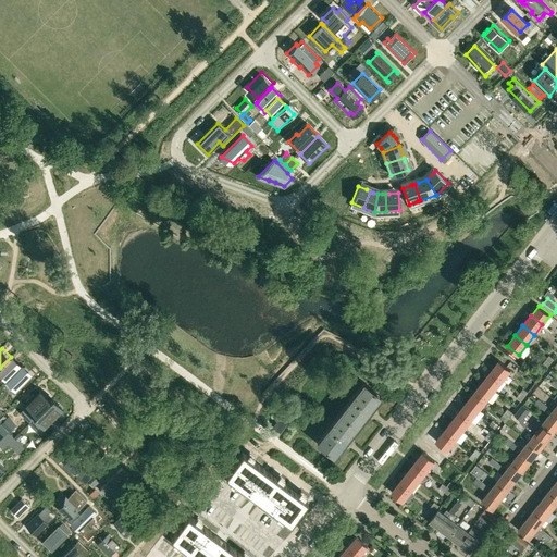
[(549,355),(545,359),(551,363),(554,359),(549,355)]
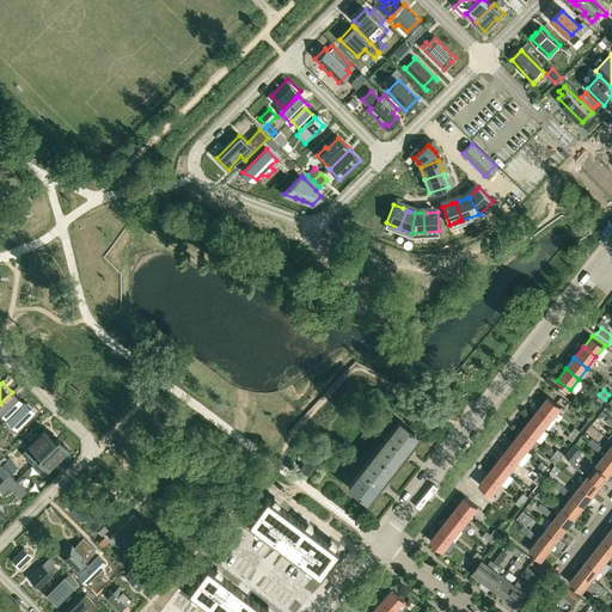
[(12,392),(0,404),(0,411),(6,418),(23,403),(12,392)]
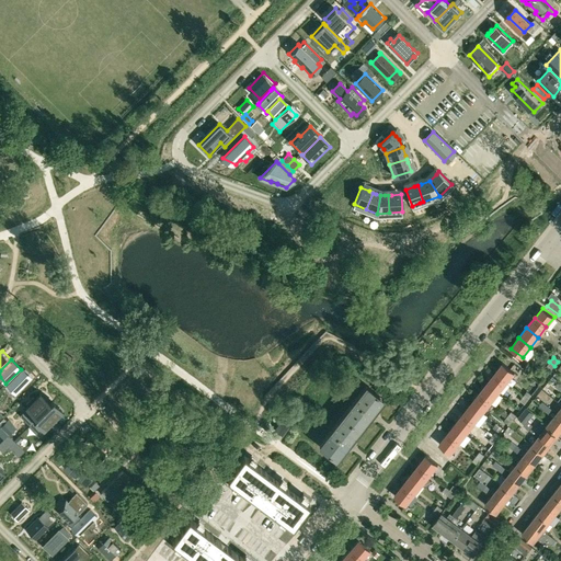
[(546,366),(550,370),(551,370),(554,366),(549,362),(546,366)]
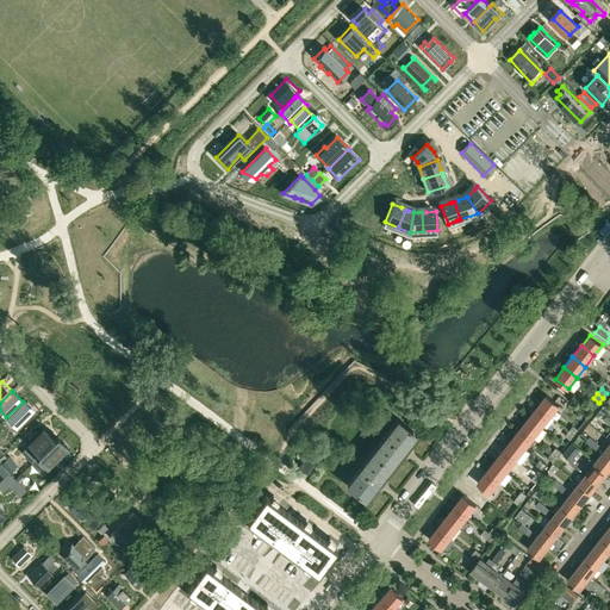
[(547,394),(539,406),(551,416),(560,405),(547,394)]
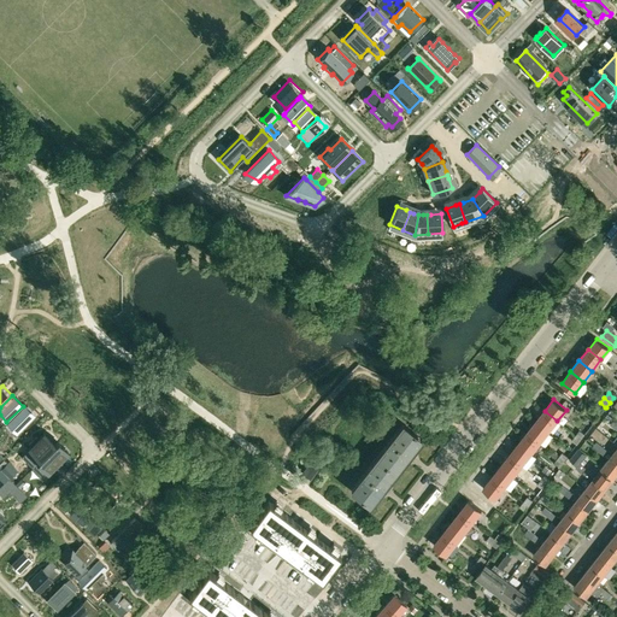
[(23,406),(6,422),(17,433),(33,416),(23,406)]
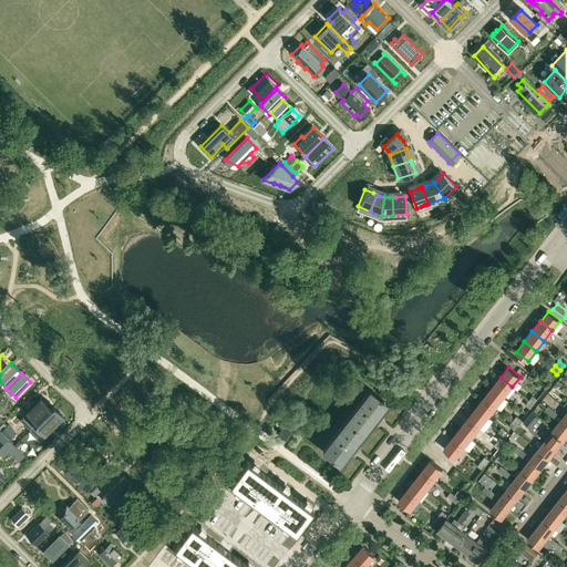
[(501,378),(492,388),(504,397),(512,387),(501,378)]
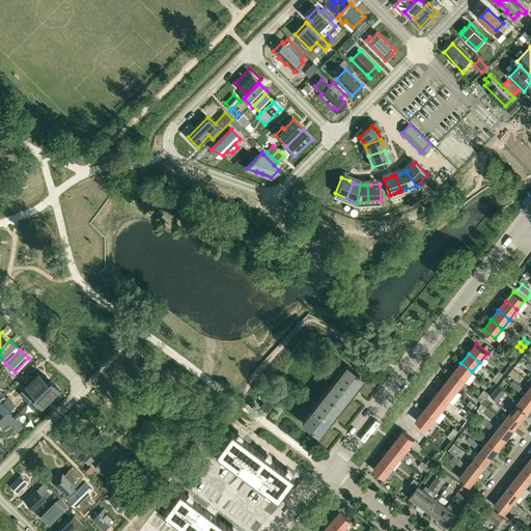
[(460,363),(453,372),(465,382),(472,371),(460,363)]
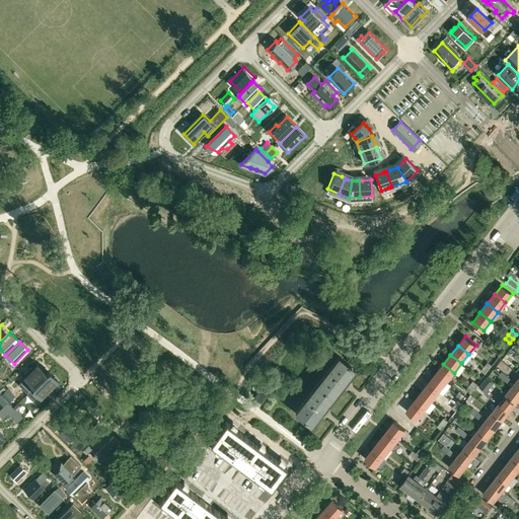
[(339,357),(327,370),(317,384),(331,395),(336,389),(338,390),(342,385),(344,386),(348,382),(346,380),(350,375),(355,369),(339,357)]
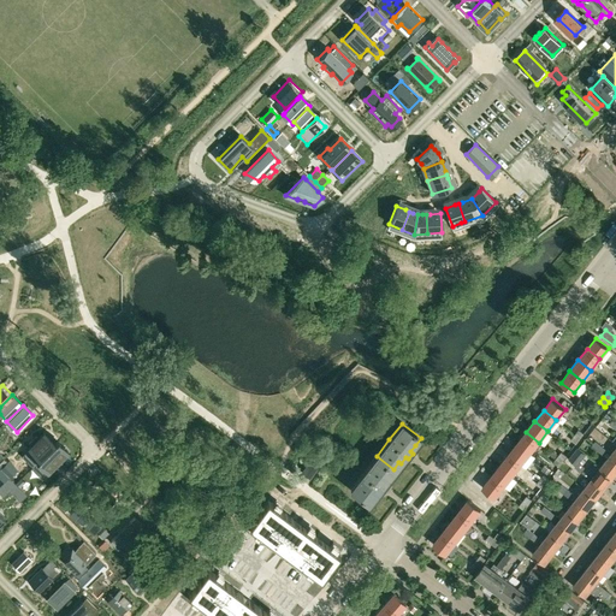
[(578,428),(574,434),(580,439),(584,433),(578,428)]
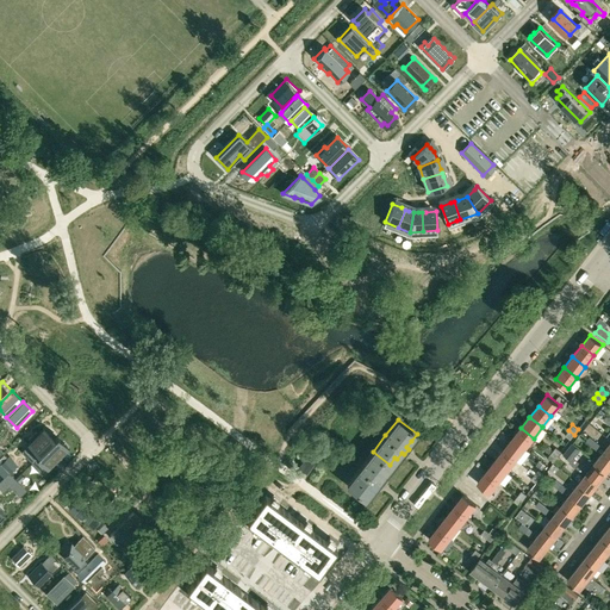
[(29,443),(24,449),(35,460),(37,458),(55,440),(43,428),(37,433),(36,431),(29,439),(30,440),(27,442),(29,443)]
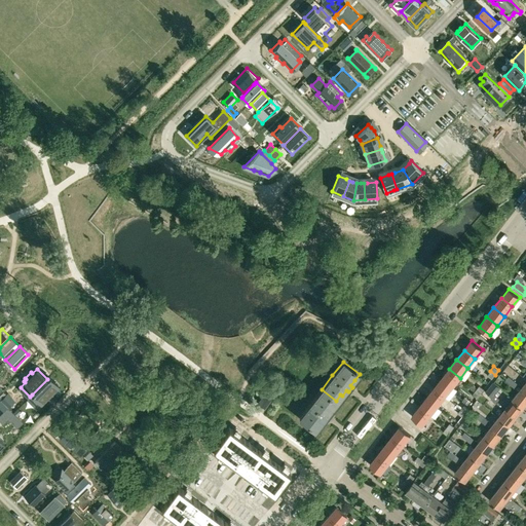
[(449,369),(442,378),(453,387),(460,378),(449,369)]
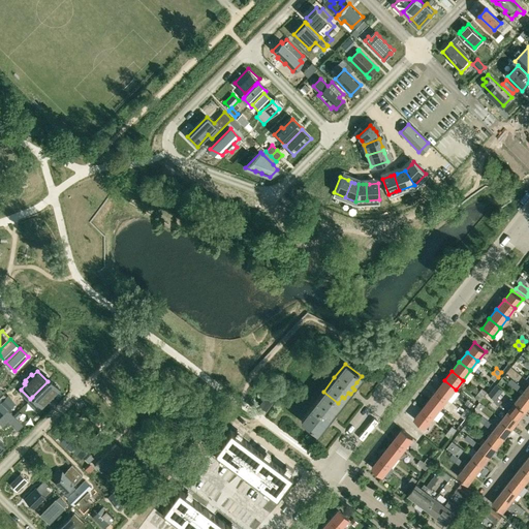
[(490,378),(495,381),(498,377),(493,373),(490,378)]
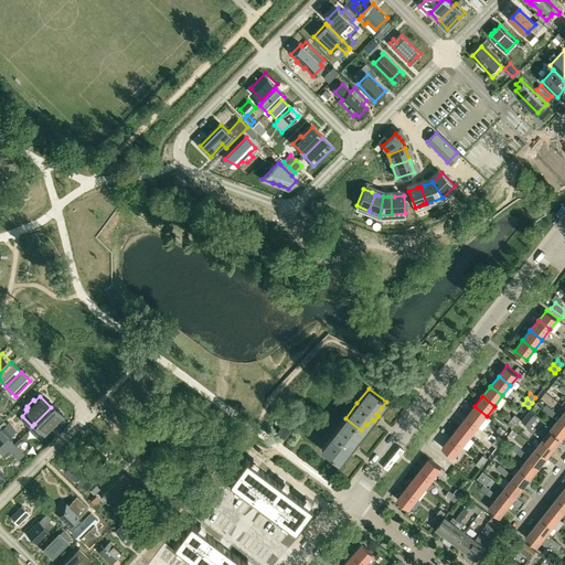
[(51,407),(34,424),(40,430),(35,435),(39,439),(63,415),(53,405),(51,407)]
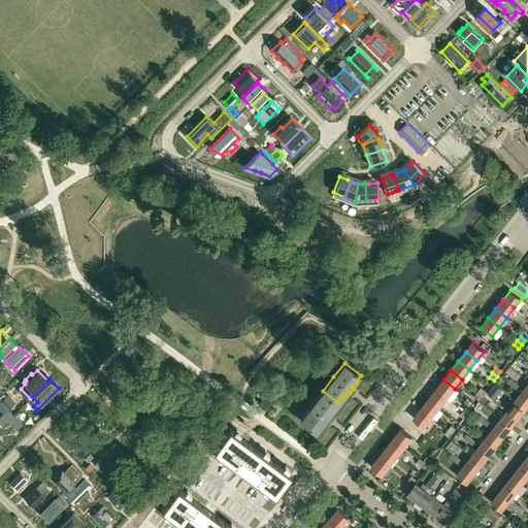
[(443,380),(436,389),(448,398),(455,389),(443,380)]
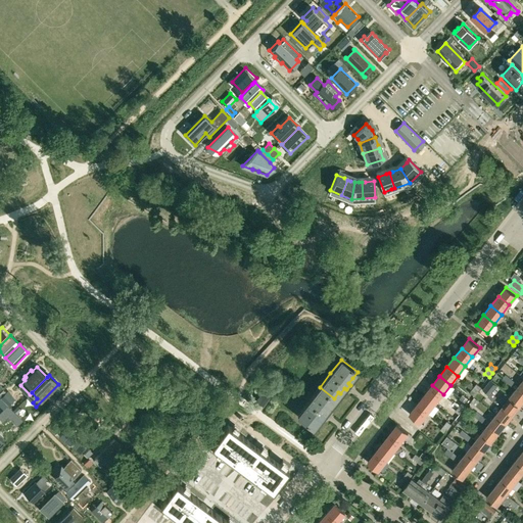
[(516,382),(511,378),(508,382),(516,388),(517,387),(515,385),(516,382)]
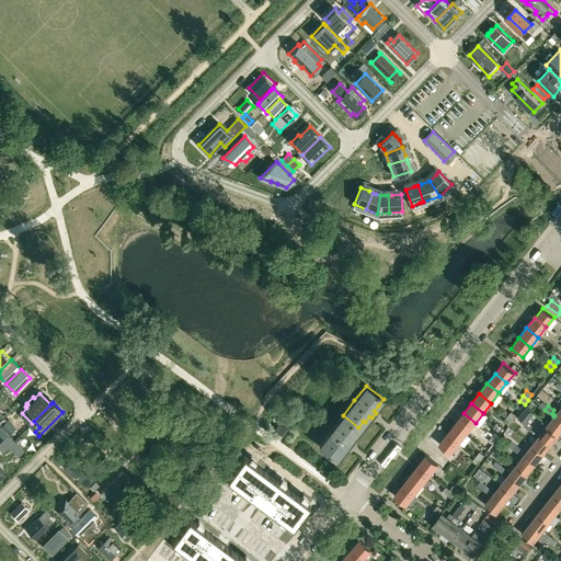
[(511,411),(508,414),(504,410),(503,412),(502,411),(502,412),(513,420),(516,415),(511,411)]
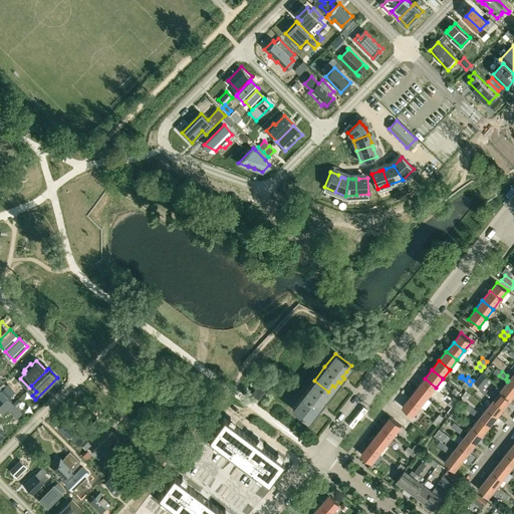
[(466,390),(470,384),(460,377),(459,378),(463,382),(461,386),(466,390)]
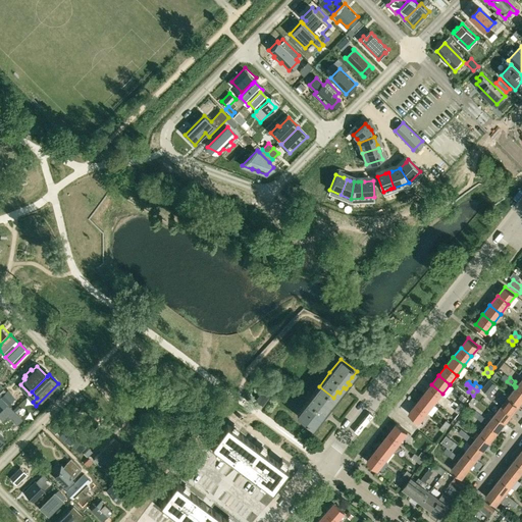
[(431,384),(424,394),(434,403),(442,394),(431,384)]
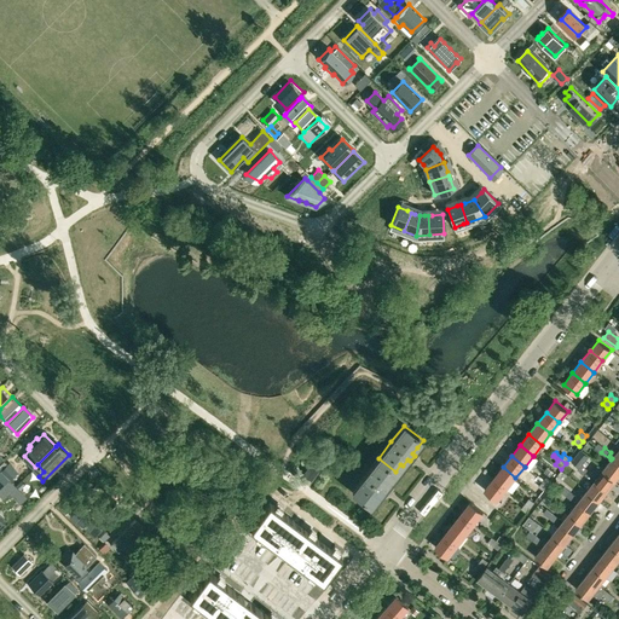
[(572,461),(572,462),(579,467),(579,468),(582,466),(584,462),(577,456),(576,456),(572,461)]
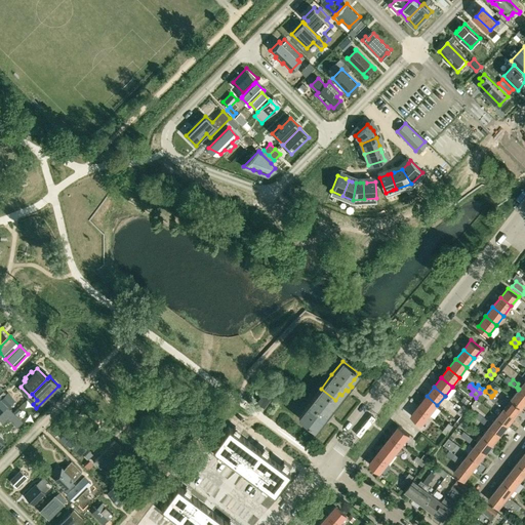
[(320,423),(322,419),(324,417),(326,419),(329,414),(328,413),(332,407),(330,406),(335,400),(321,389),(298,416),(315,430),(320,422),(320,423)]
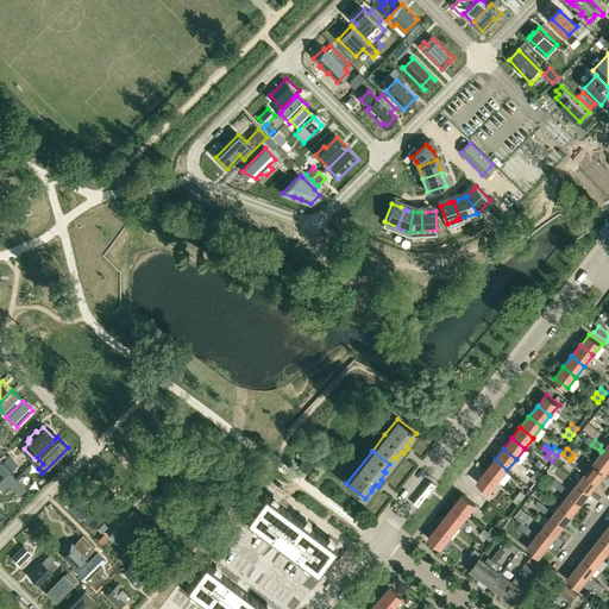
[(608,456),(603,451),(594,462),(607,471),(608,469),(608,456)]
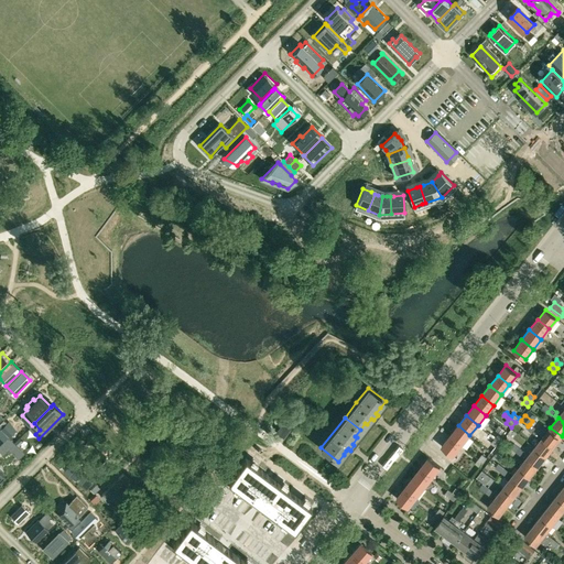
[(283,437),(291,427),(291,426),(284,422),(277,432),(282,436),(283,437)]
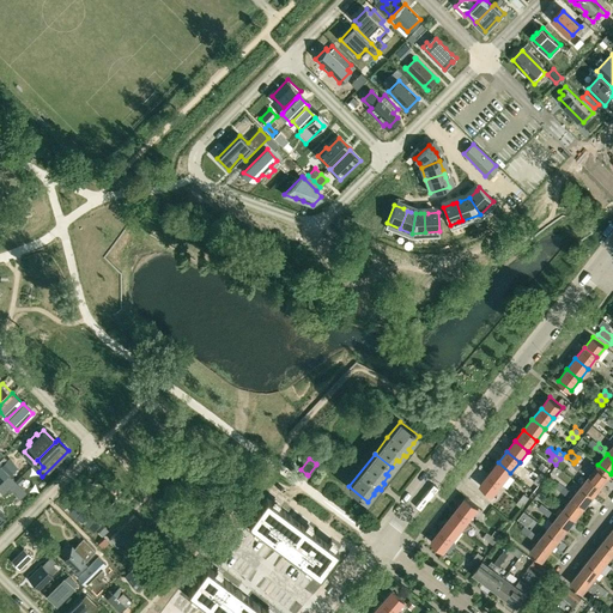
[(498,462),(489,474),(502,484),(510,473),(498,462)]
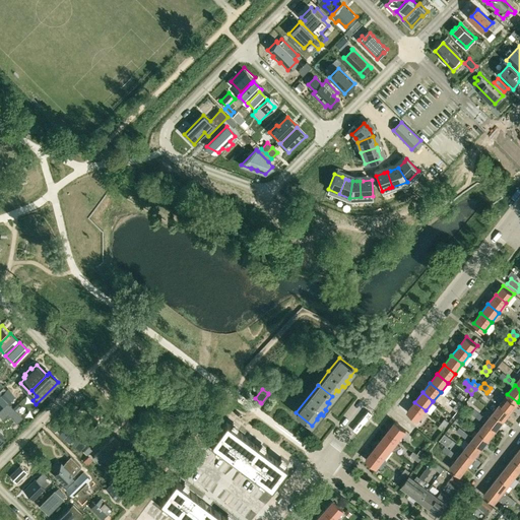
[(457,396),(462,400),(465,396),(459,392),(457,396)]
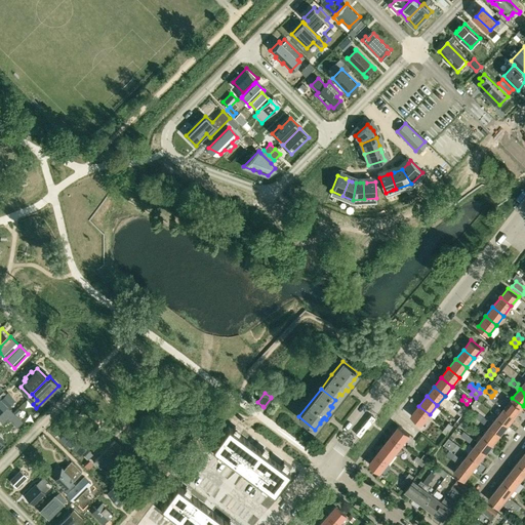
[(512,398),(505,407),(516,415),(523,406),(512,398)]
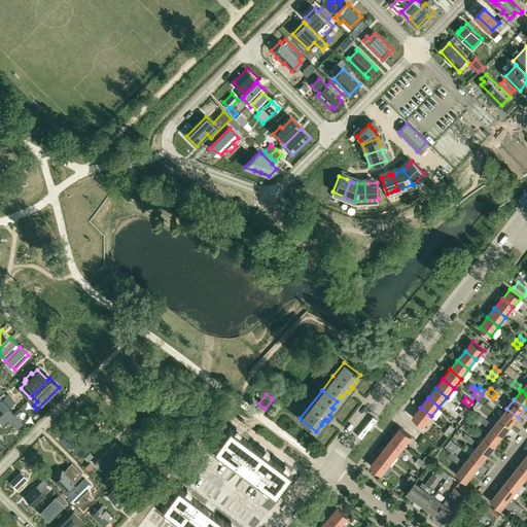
[(470,409),(468,408),(465,405),(461,410),(466,413),(470,409)]
